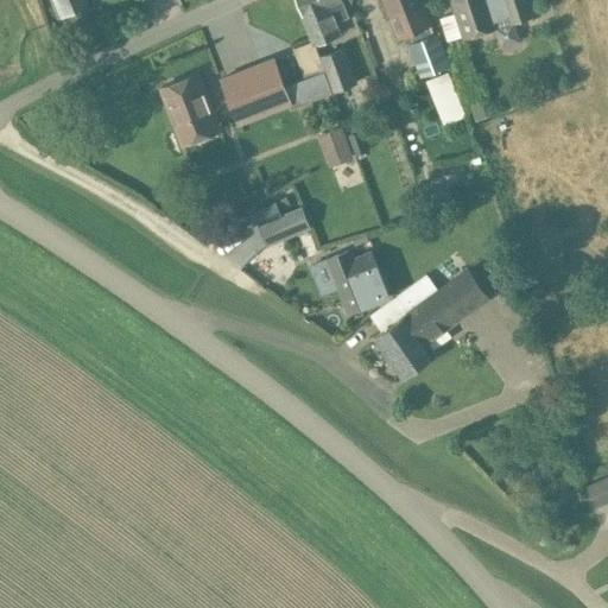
[(51,0),(58,16),(92,1),(92,0),(51,0)]
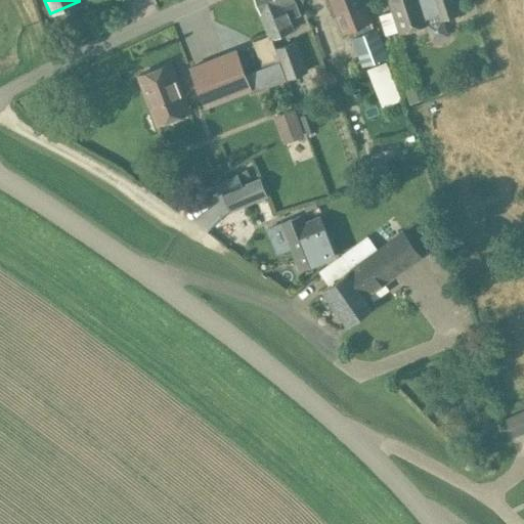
[(301,13),(296,0),(256,0),(269,37),(270,38),(271,38),(294,30),(290,17),(301,13)]
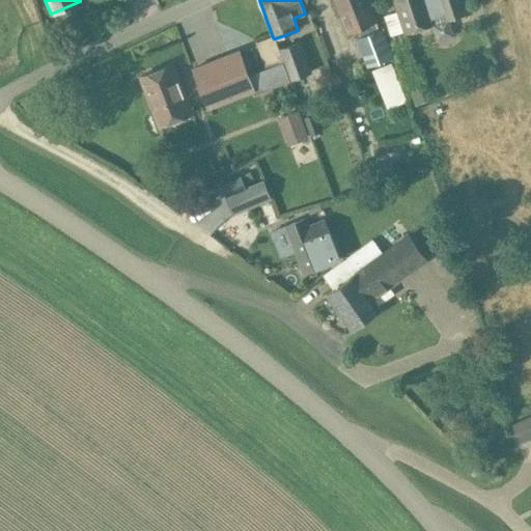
[(357,38),(368,67),(392,57),(382,28),(380,28),(368,0),(335,0),(348,34),(359,30),(361,36),(357,38)]
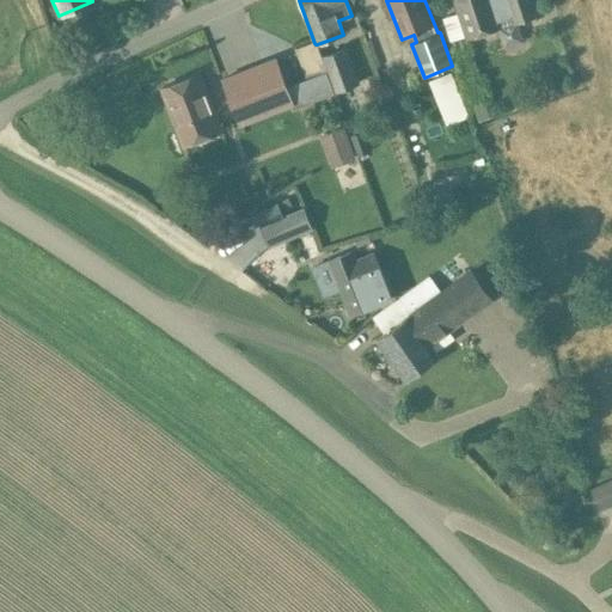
[(453,0),(458,13),(444,18),(451,41),(465,36),(466,38),(501,28),(500,22),(513,17),(515,23),(536,16),(530,0),(453,0)]
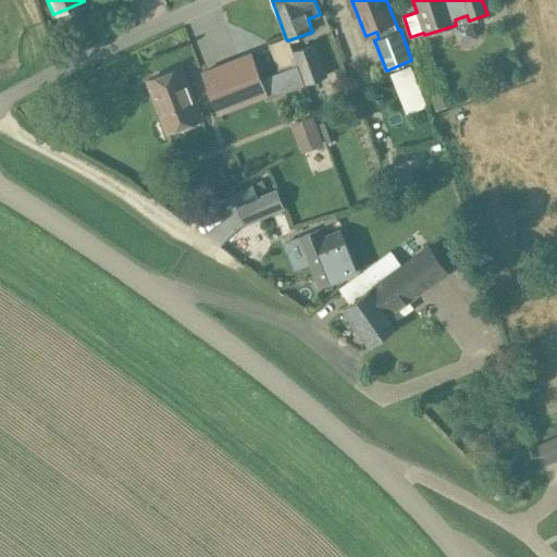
[(261,79),(268,94),(269,97),(305,84),(298,64),(293,51),(288,40),(287,40),(286,39),(269,46),(279,72),(261,79)]
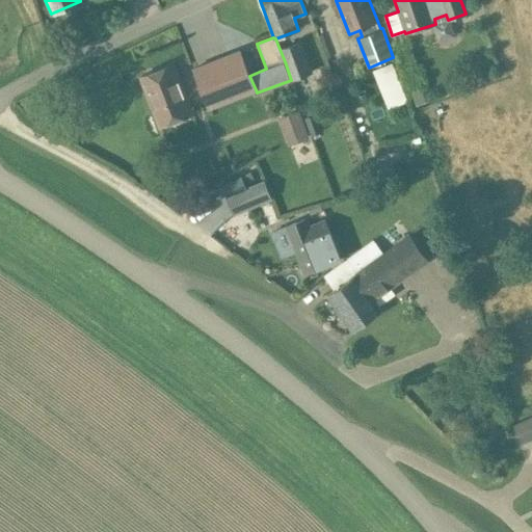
[(285,61),(291,80),(314,72),(301,41),(280,49),(285,61)]
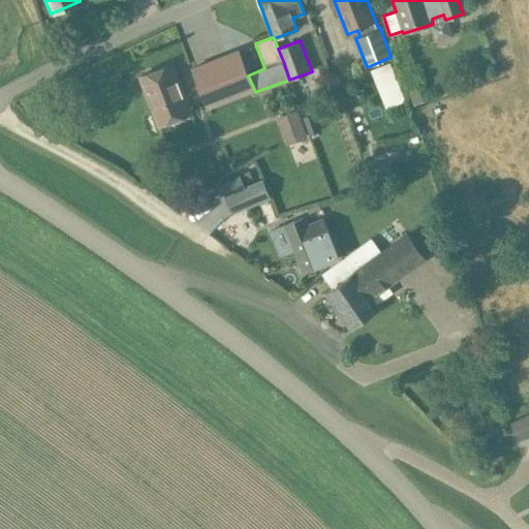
[(248,75),(239,51),(229,54),(192,68),(208,106),(254,89),(248,75)]
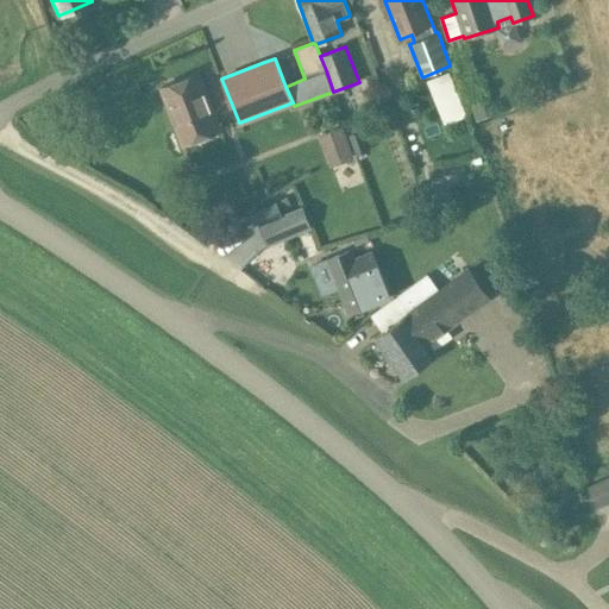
[(447,74),(433,80),(449,120),(464,114),(447,74)]
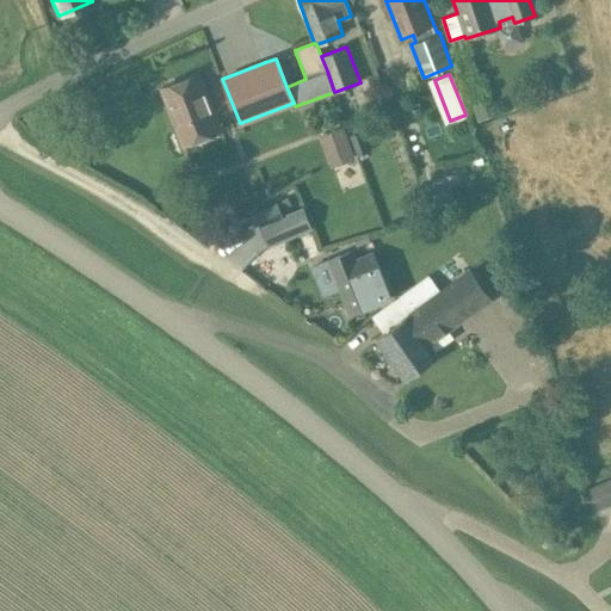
[(221,133),(199,75),(161,90),(183,147),(221,133)]
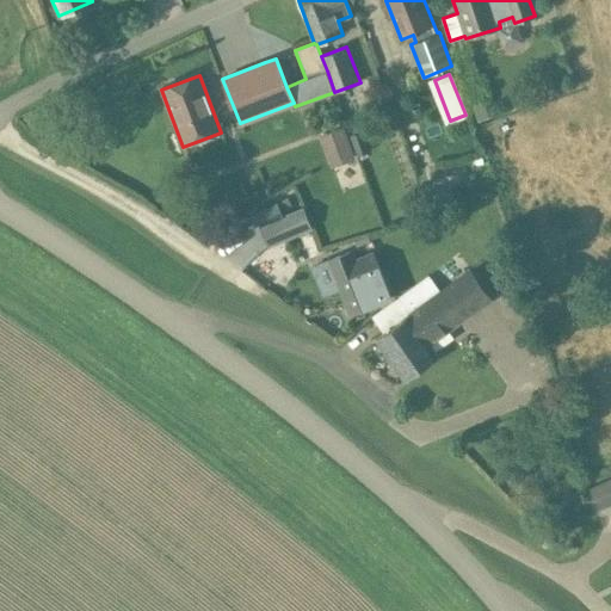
[(479,122),(488,119),(482,102),(473,104),(479,122)]
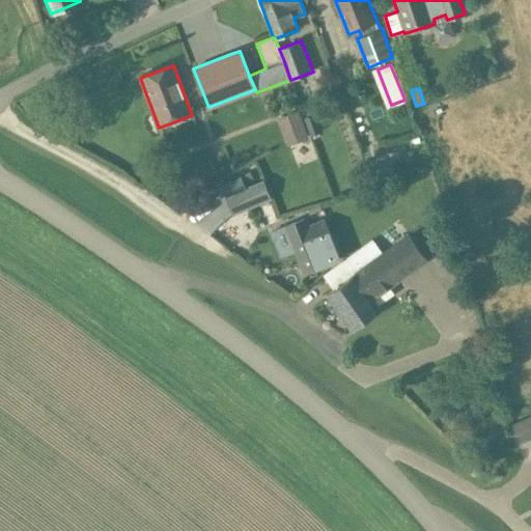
[(309,137),(300,110),(280,117),(289,144),(309,137)]
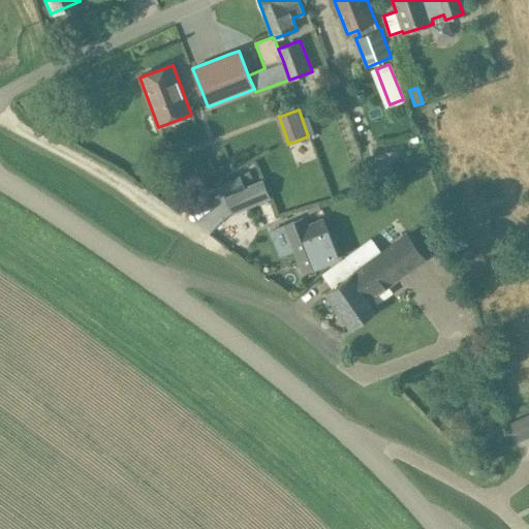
[(315,117),(303,120),(308,135),(319,131),(315,117)]
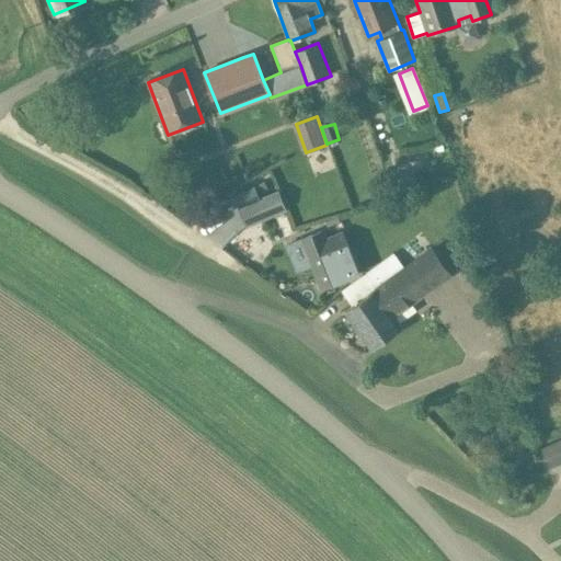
[(414,170),(403,173),(410,194),(421,191),(414,170)]
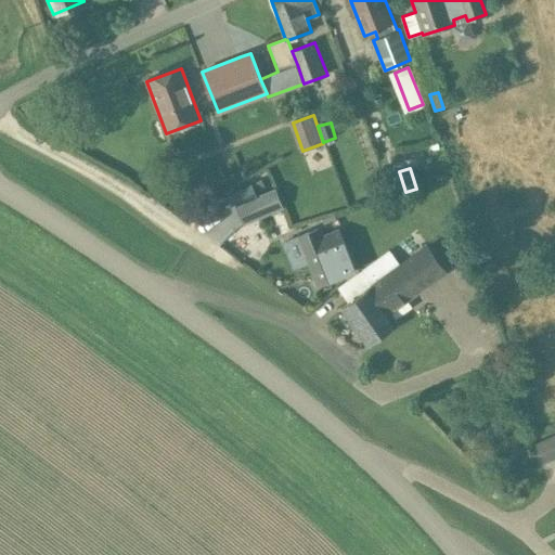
[(257,195),(253,183),(231,192),(244,224),(284,207),(276,188),(257,195)]
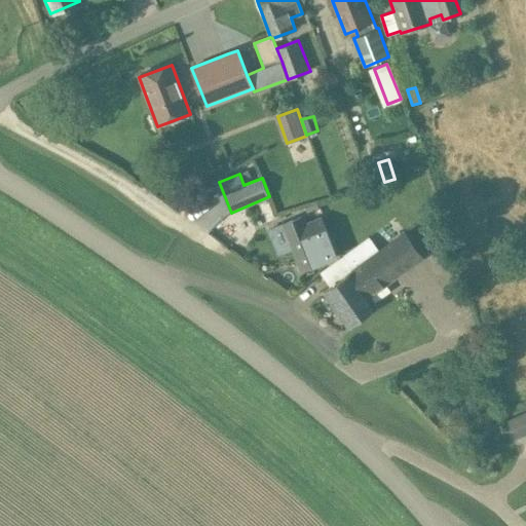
[(284,223),(284,224),(302,270),(322,263),(321,261),(336,255),(321,217),(306,223),(303,215),(284,223)]
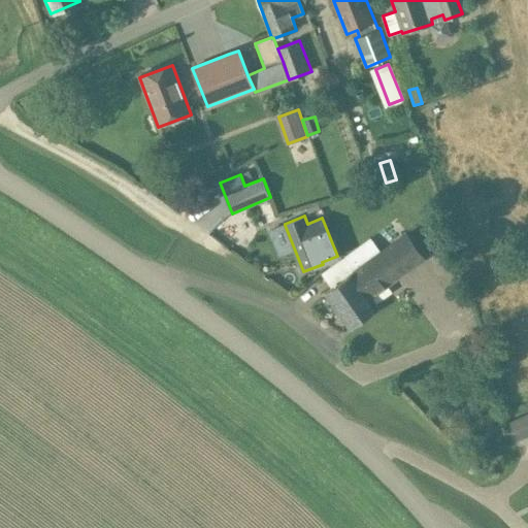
[(343,256),(343,257),(350,265),(354,271),(338,283),(365,319),(380,308),(372,298),(427,258),(407,231),(405,232),(399,225),(389,233),(394,240),(381,250),(371,237),(357,246),(358,248),(343,256)]
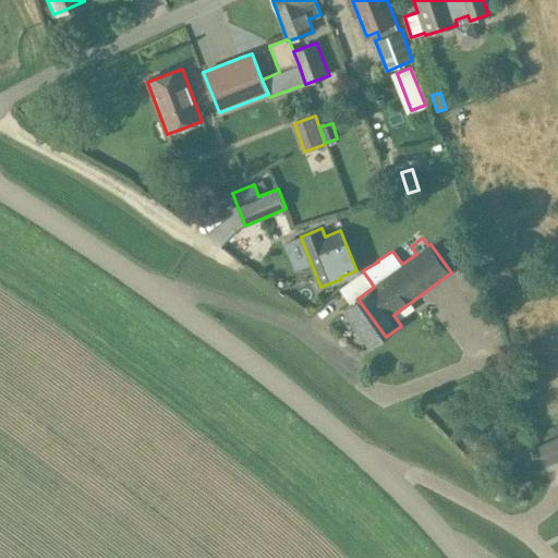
[(370,280),(363,271),(340,289),(346,296),(351,303),(342,308),(371,348),(386,337),(358,299),(374,287),(370,280)]
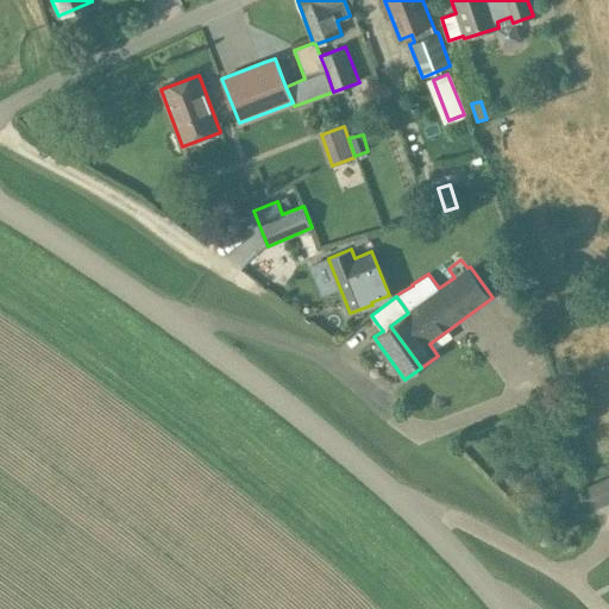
[(608,502),(608,476),(584,488),(594,510),(608,502)]
